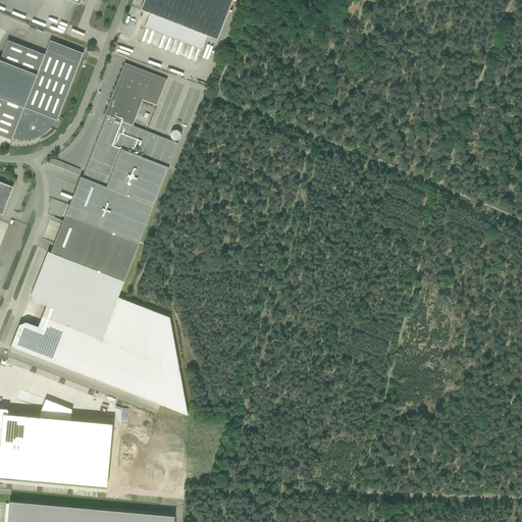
[(217,39),(231,0),(143,0),(141,8),(141,9),(150,12),(145,27),(201,49),(207,35),(217,39)]
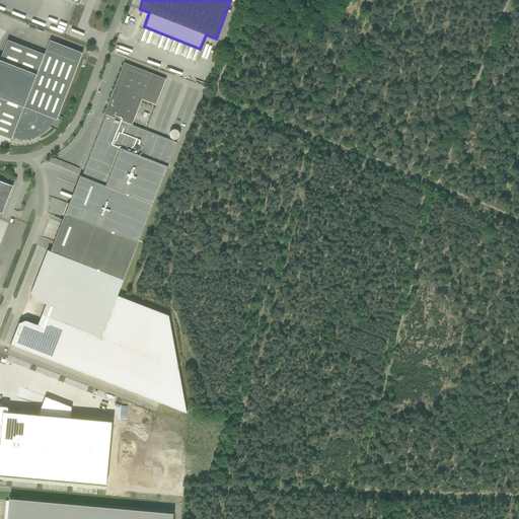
[(53,121),(54,119),(56,119),(82,53),(50,40),(45,54),(7,40),(0,58),(0,134),(11,139),(12,136),(15,137),(17,138),(20,138),(22,138),(25,138),(27,138),(30,138),(32,137),(35,136),(38,135),(41,134),(43,133),(45,131),(47,129),(48,127),(50,125),(51,123),(53,121)]
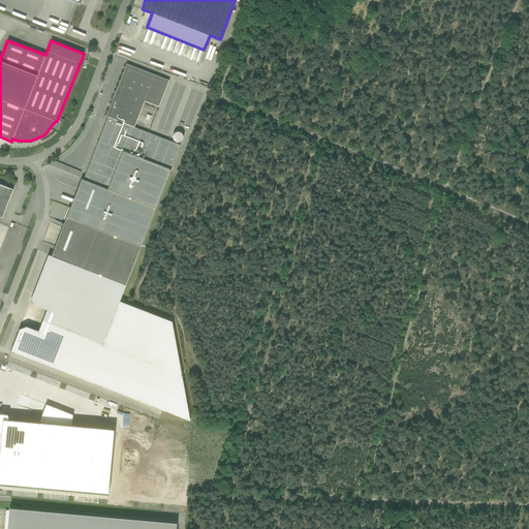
[(70,208),(66,217),(141,246),(180,145),(134,127),(144,102),(158,107),(169,81),(126,63),(105,116),(107,117),(98,141),(96,146),(84,179),(82,179),(78,188),(80,189),(71,208),(70,208)]
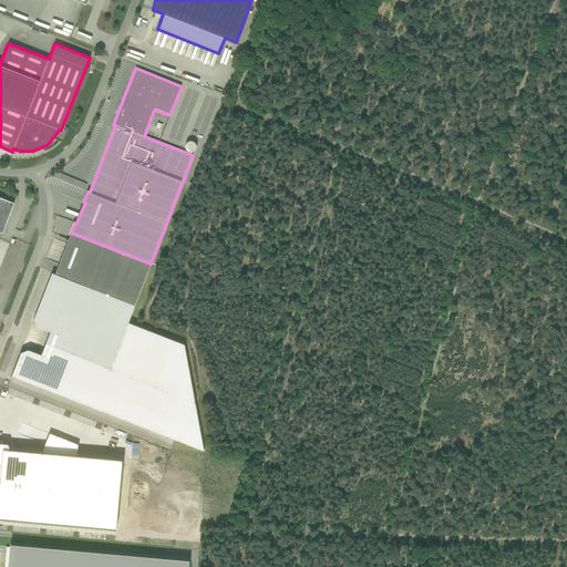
[(84,189),(88,184),(58,172),(54,173),(53,177),(84,189)]
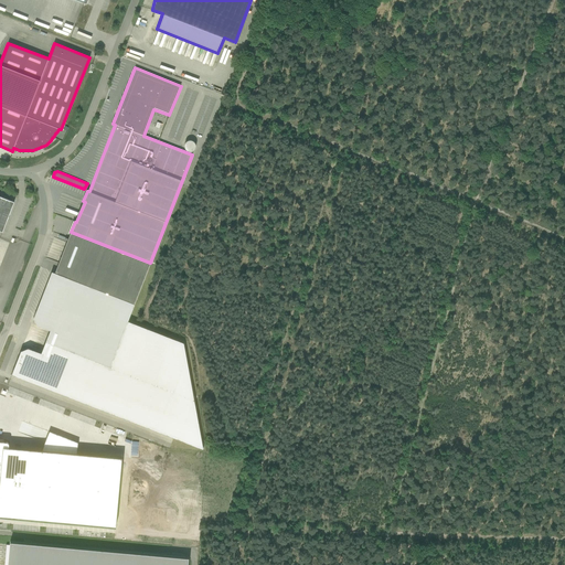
[(0,231),(2,232),(14,202),(0,195),(0,231)]
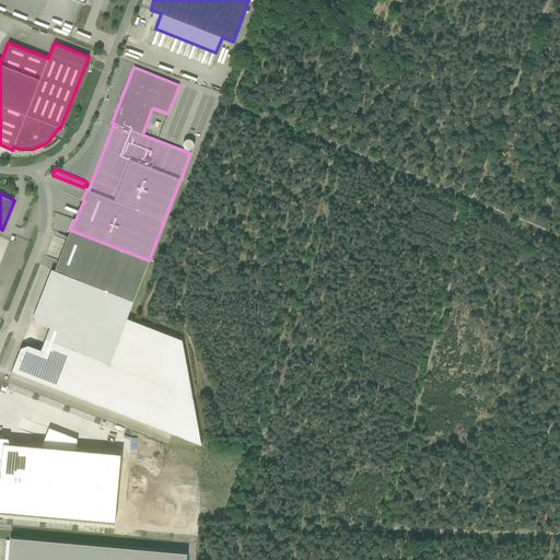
[(21,348),(11,371),(201,445),(182,339),(127,318),(149,260),(70,230),(55,270),(51,269),(33,315),(36,322),(51,328),(43,350),(27,345),(21,348)]
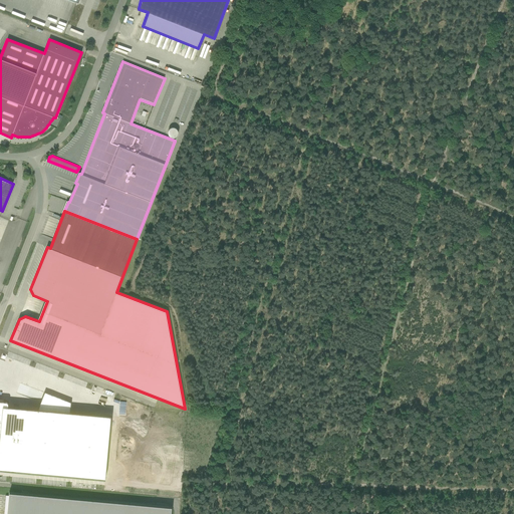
[(0,470),(47,474),(105,479),(110,416),(70,413),(71,403),(44,393),(52,396),(46,411),(42,410),(43,409),(39,407),(38,410),(7,407),(8,404),(8,403),(7,403),(7,402),(6,402),(0,401),(0,470)]
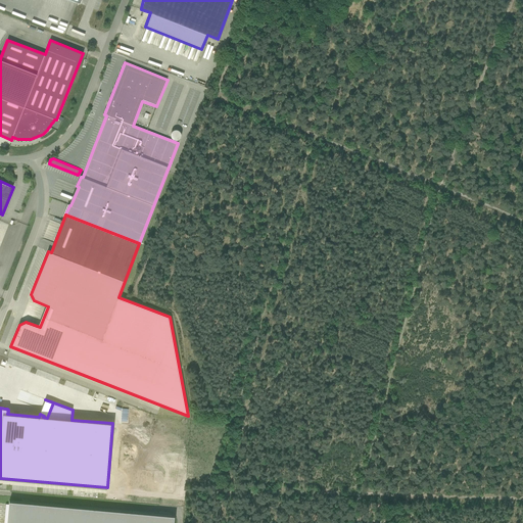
[(174,522),(175,516),(9,501),(7,522),(174,522)]
